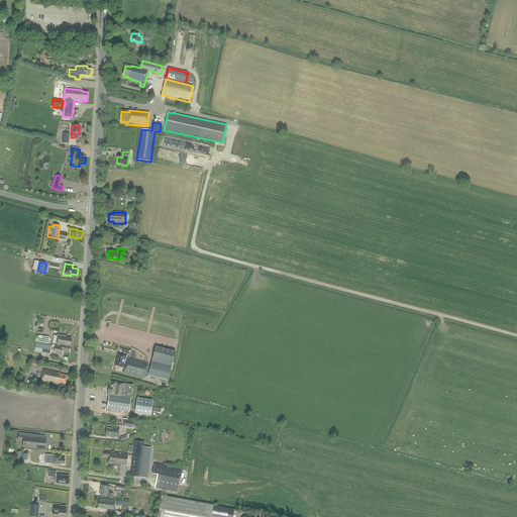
[(58,334),(56,344),(62,345),(71,347),(72,338),(66,337),(67,336),(58,334)]
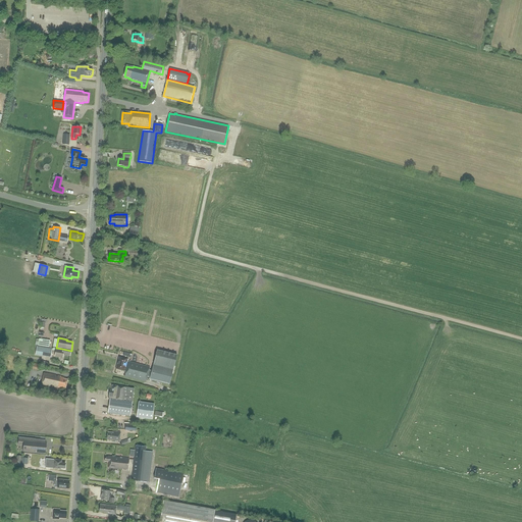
[(39,340),(38,346),(44,347),(49,348),(50,341),(39,340)]
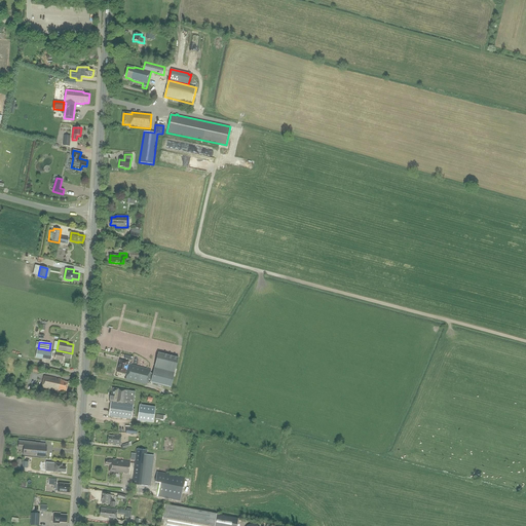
[(51,360),(53,351),(37,349),(36,358),(51,360)]
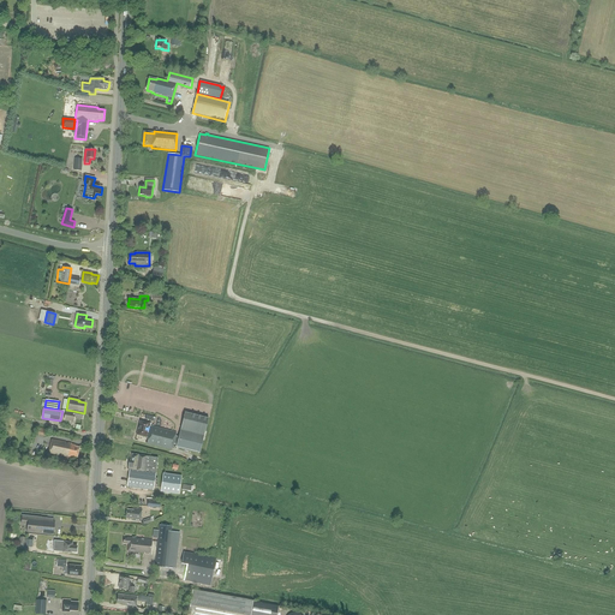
[(65,421),(73,422),(75,418),(83,419),(84,413),(73,411),(73,413),(66,412),(65,421)]
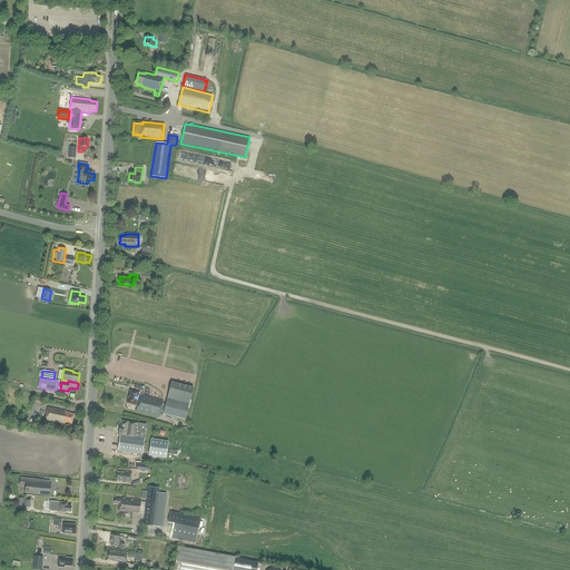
[(139,395),(140,393),(129,390),(126,403),(137,406),(136,412),(159,418),(160,412),(166,413),(165,415),(185,421),(193,387),(172,382),(168,394),(170,394),(167,405),(163,404),(163,401),(139,395)]
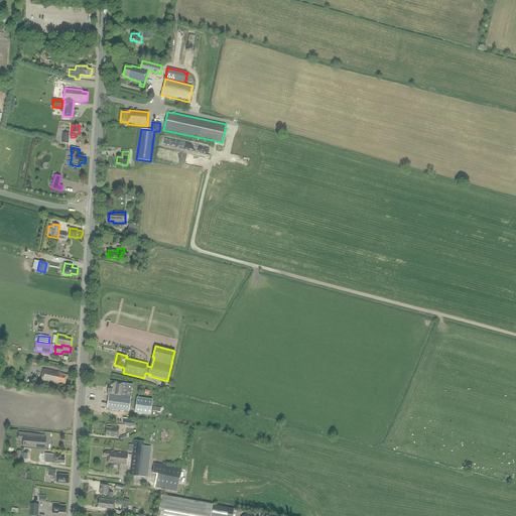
[(65,384),(67,376),(59,374),(59,372),(56,372),(54,372),(55,371),(43,369),(40,380),(55,383),(58,383),(58,382),(65,384)]
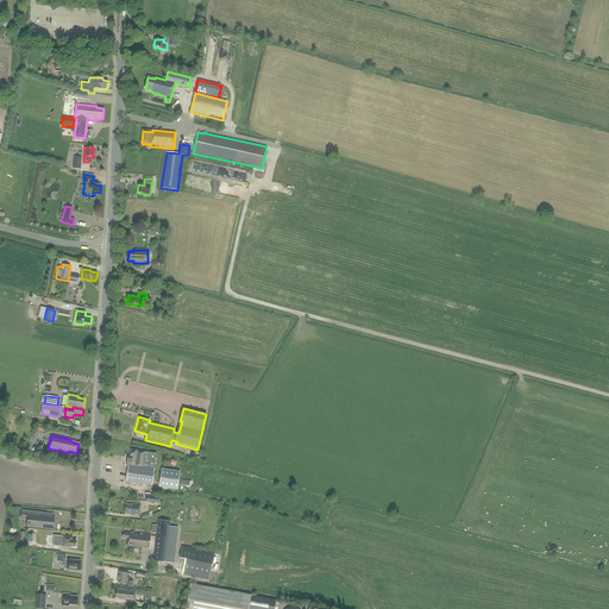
[(156,477),(156,475),(154,473),(156,454),(137,451),(131,450),(130,457),(129,457),(127,465),(129,465),(126,482),(151,487),(154,477),(156,477)]
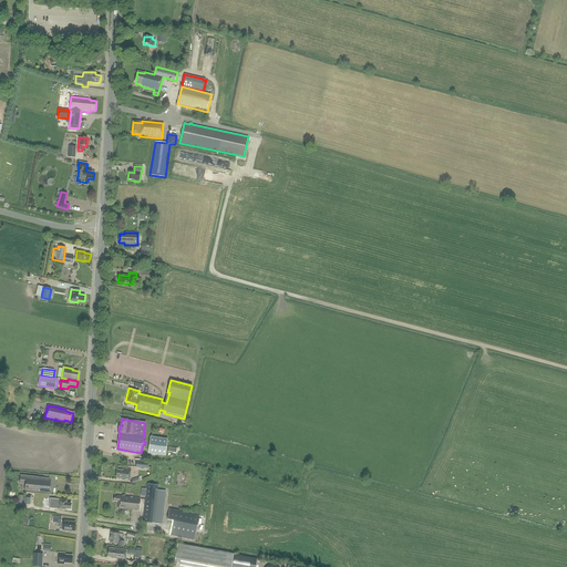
[(167,440),(151,436),(148,454),(165,456),(167,440)]
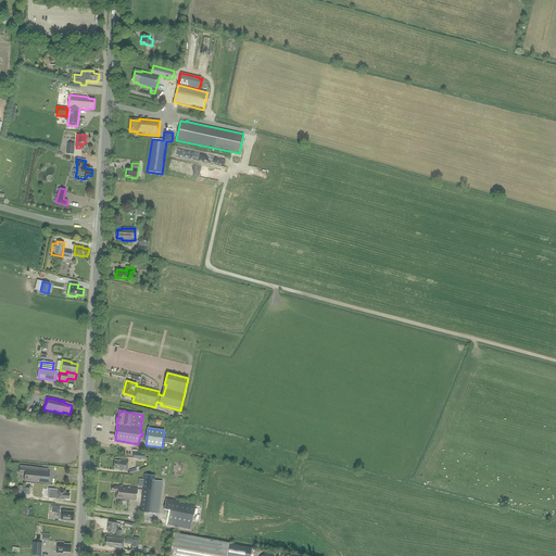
[(127,471),(128,460),(121,460),(121,462),(114,460),(114,468),(119,469),(119,470),(127,471)]
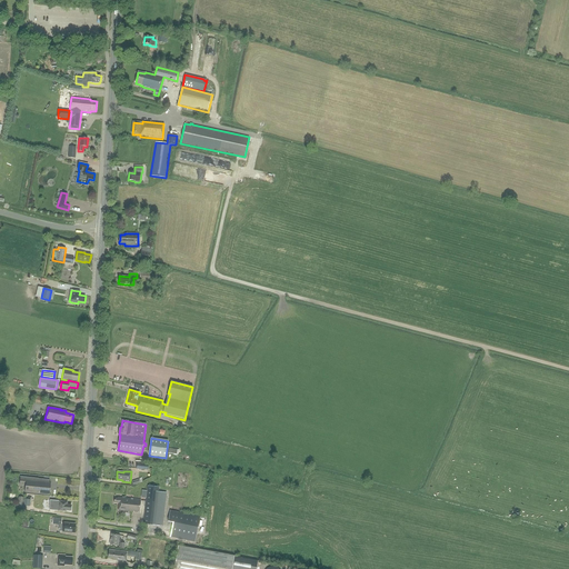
[(20,485),(21,485),(26,485),(25,492),(50,495),(50,483),(49,483),(49,480),(38,479),(20,477),(20,485)]
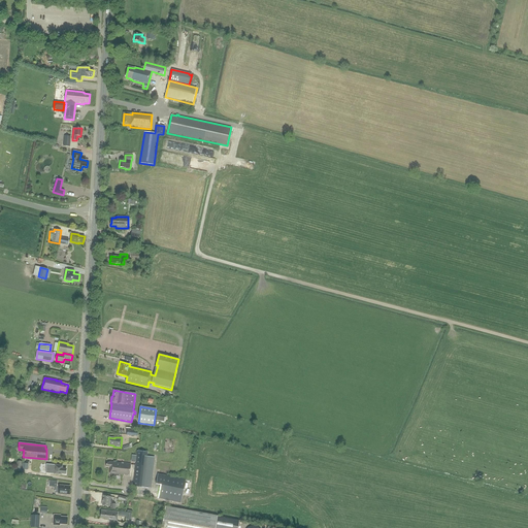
[(133,486),(151,488),(155,457),(147,456),(147,452),(137,451),(133,486)]
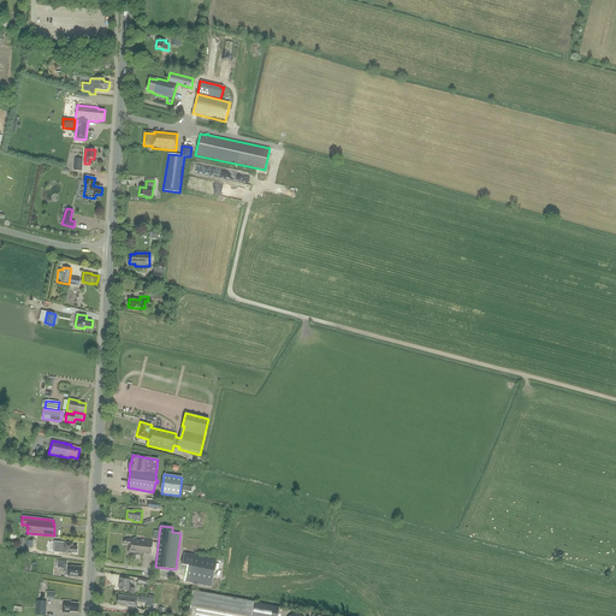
[(150,556),(153,542),(135,539),(128,538),(128,540),(124,539),(124,545),(129,545),(128,552),(150,556)]
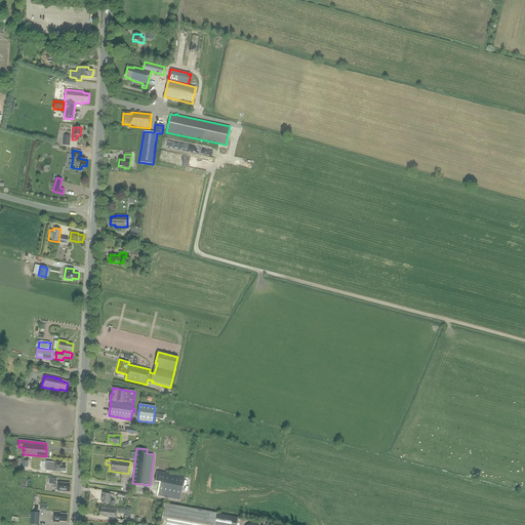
[(46,461),(45,471),(61,472),(61,471),(66,472),(66,467),(62,466),(63,463),(46,461)]
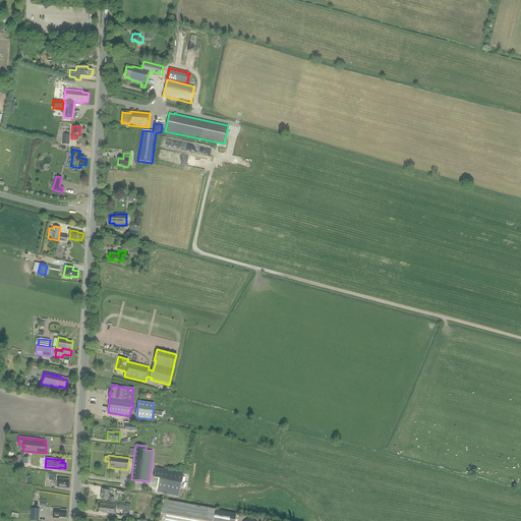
[(156,485),(179,489),(182,472),(155,467),(154,476),(158,477),(156,485)]
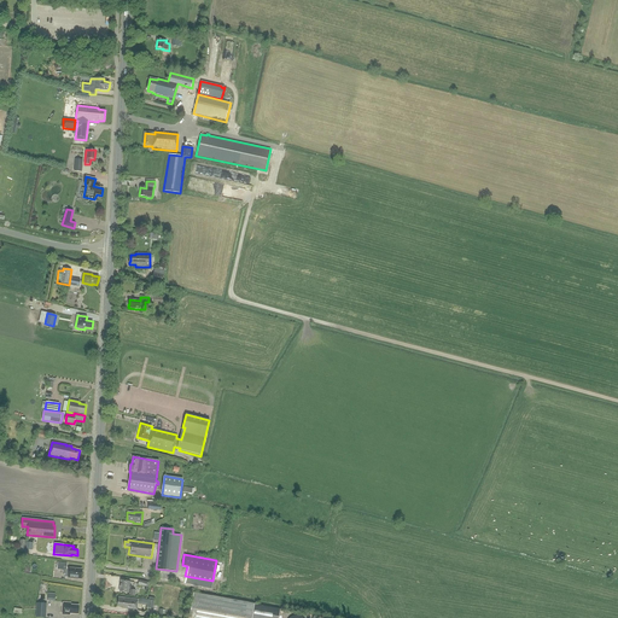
[(81,579),(82,570),(69,569),(69,577),(81,579)]
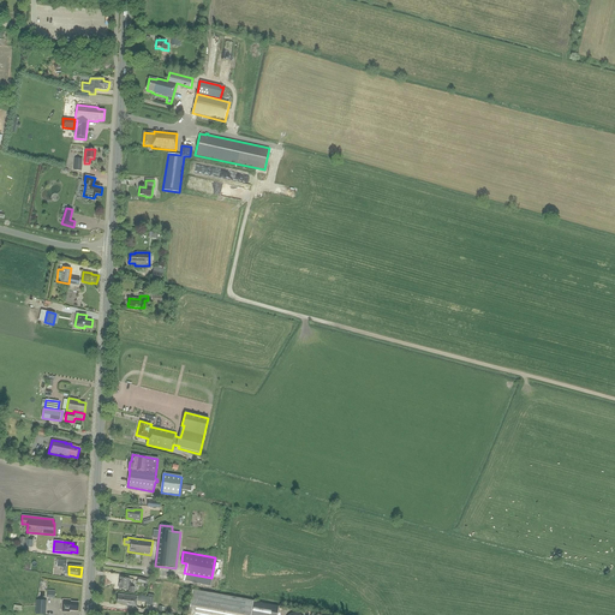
[(127,590),(129,579),(120,578),(119,589),(127,590)]
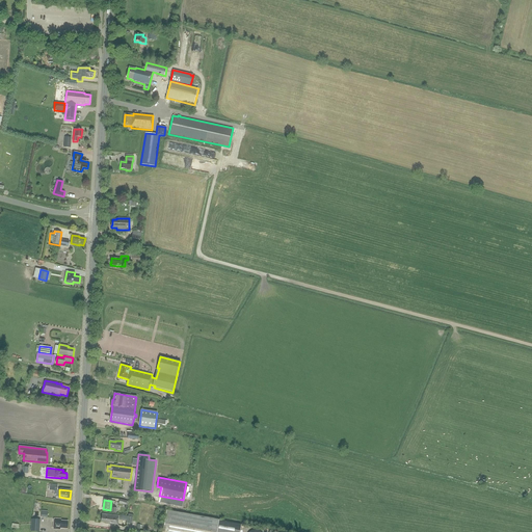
[(234,531),(236,524),(219,521),(219,520),(166,510),(162,531),(234,531)]
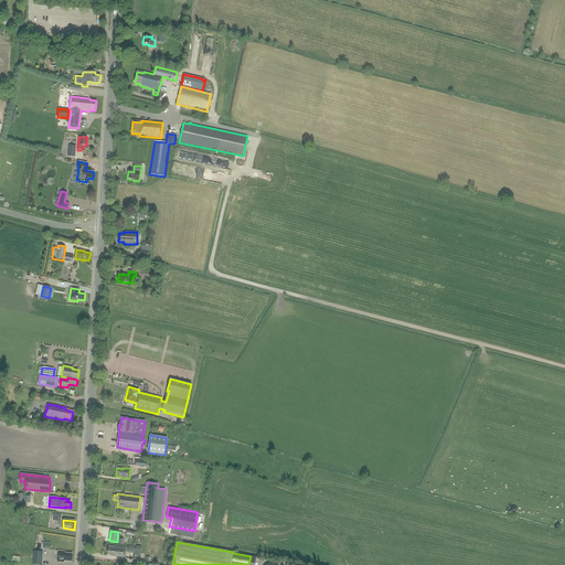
[(126,552),(126,548),(108,546),(107,554),(112,554),(112,555),(125,557),(126,552)]
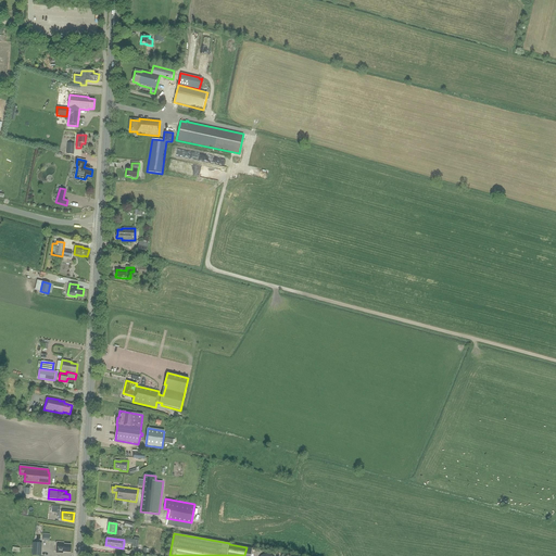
[(40,555),(41,543),(33,542),(33,555),(40,555)]
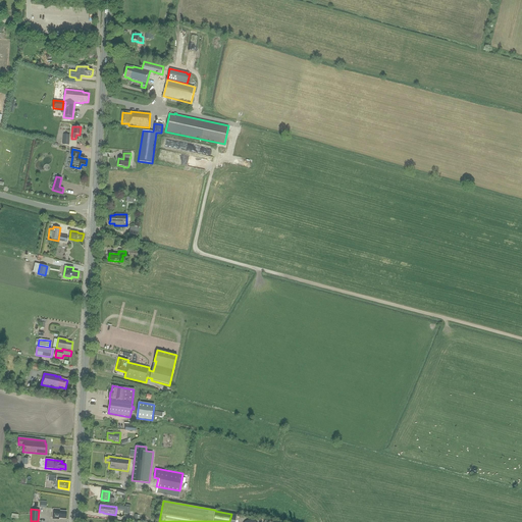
[(66,511),(59,511),(59,510),(53,509),(52,519),(59,520),(59,518),(66,519),(66,511)]
